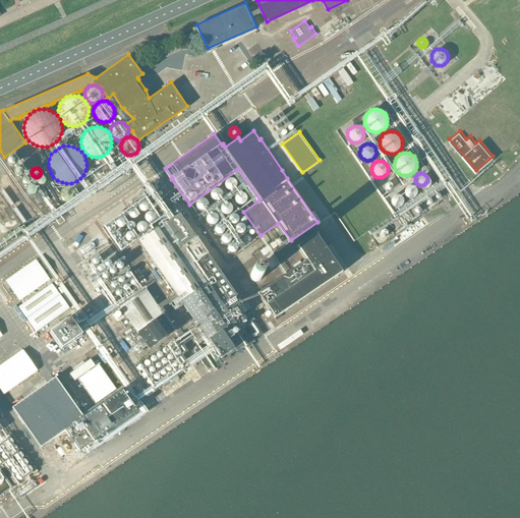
[(38,181),(38,182),(38,183),(39,184),(40,185),(41,185),(42,185),(43,185),(44,185),(45,184),(46,183),(46,182),(46,181),(46,180),(46,179),(45,178),(44,177),(43,177),(42,177),(41,177),(40,177),(39,178),(39,179),(38,180),(38,181)]
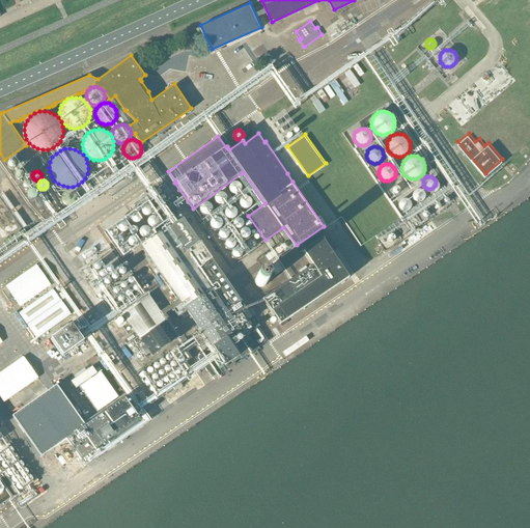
[(410,192),(411,193),(411,195),(412,196),(413,197),(415,198),(416,198),(418,198),(419,197),(421,196),(422,195),(422,194),(423,192),(423,191),(422,189),(421,188),(420,187),(418,186),(417,186),(415,186),(414,186),(412,187),(411,189),(411,190),(410,192)]
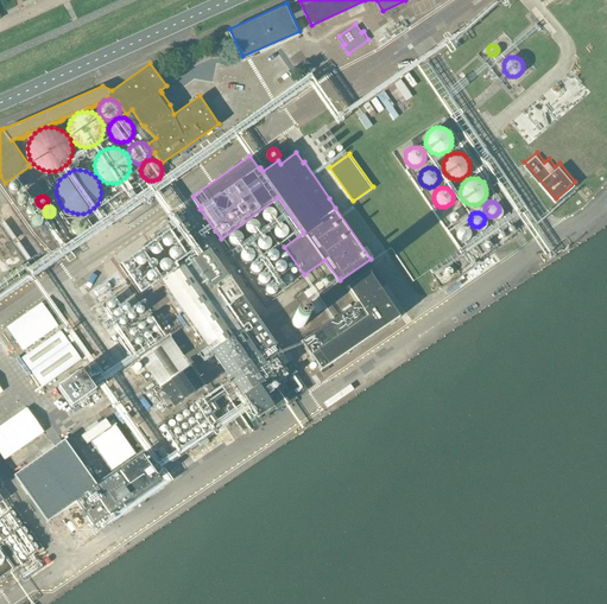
[(70,226),(70,228),(71,230),(74,233),(75,235),(77,236),(81,236),(83,236),(86,235),(88,234),(90,231),(92,229),(92,227),(92,223),(90,221),(89,218),(87,217),(84,216),(82,215),(78,215),(76,216),(74,218),(73,220),(71,223),(70,226)]
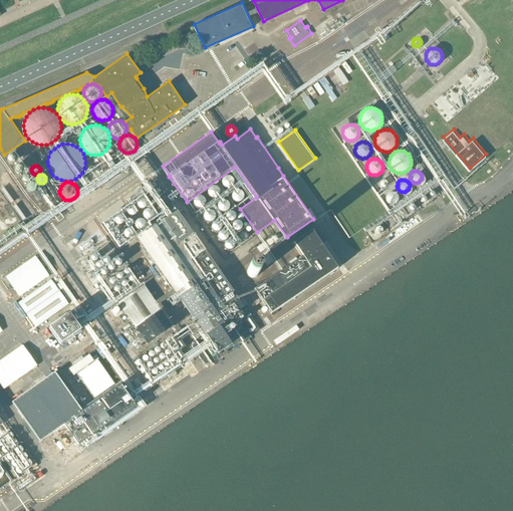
[(27,188),(27,189),(28,190),(28,191),(29,191),(30,192),(31,192),(32,192),(33,192),(34,191),(35,190),(35,189),(36,188),(35,187),(35,186),(34,185),(34,184),(33,184),(32,184),(30,184),(29,184),(28,185),(27,186),(27,188)]
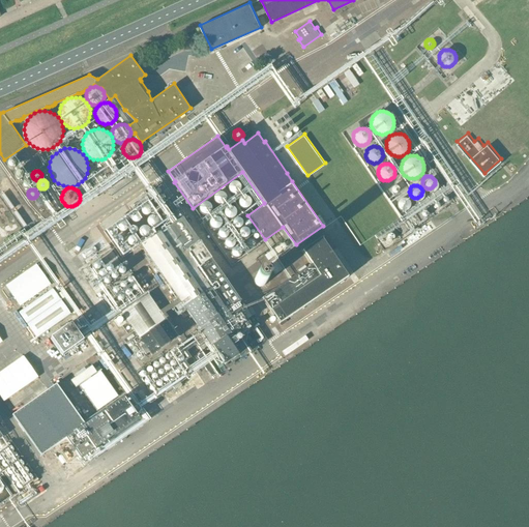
[(394,201),(394,202),(395,204),(397,205),(398,206),(399,207),(401,207),(402,207),(404,206),(405,205),(406,204),(407,203),(407,201),(407,200),(407,198),(406,197),(404,196),(403,195),(401,195),(400,195),(398,195),(397,196),(395,198),(394,199),(394,201)]
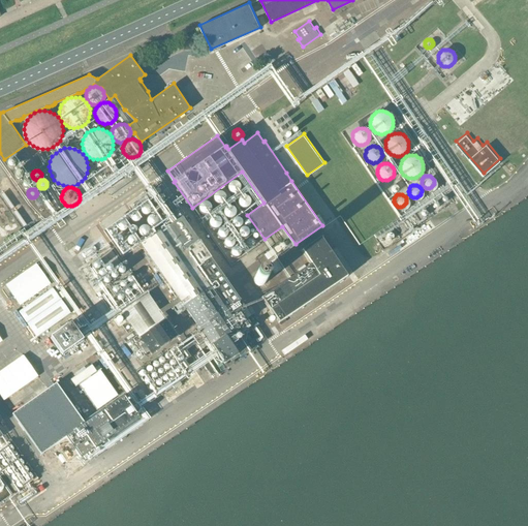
[(149,291),(122,309),(128,318),(134,328),(140,336),(144,341),(141,344),(146,352),(150,350),(152,353),(179,335),(169,319),(172,318),(166,310),(181,300),(184,305),(199,328),(192,333),(199,343),(207,338),(212,344),(213,344),(225,362),(239,352),(241,356),(251,348),(268,337),(251,313),(199,237),(198,238),(183,215),(169,196),(155,206),(164,217),(163,218),(164,219),(156,224),(160,229),(142,243),(178,296),(160,308),(149,291)]
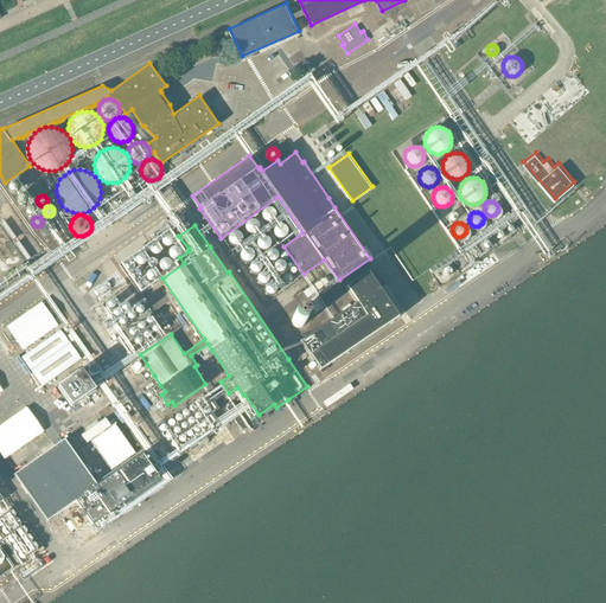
[(164,238),(164,239),(165,241),(165,242),(166,243),(168,244),(170,244),(171,244),(172,243),(173,243),(174,242),(176,241),(176,238),(176,237),(174,236),(174,235),(173,233),(172,232),(170,232),(168,232),(167,233),(166,235),(165,235),(164,237),(164,238)]
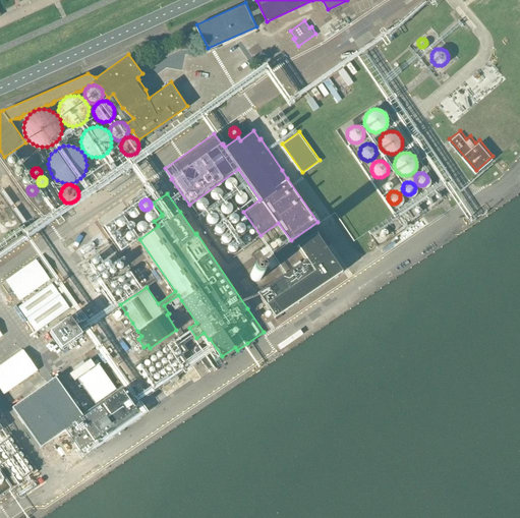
[(130,212),(130,213),(131,214),(131,215),(132,216),(133,216),(135,217),(136,217),(137,216),(138,215),(139,214),(140,213),(140,212),(140,211),(139,210),(139,208),(138,208),(136,207),(135,207),(134,207),(133,207),(132,208),(131,209),(130,210),(130,212)]
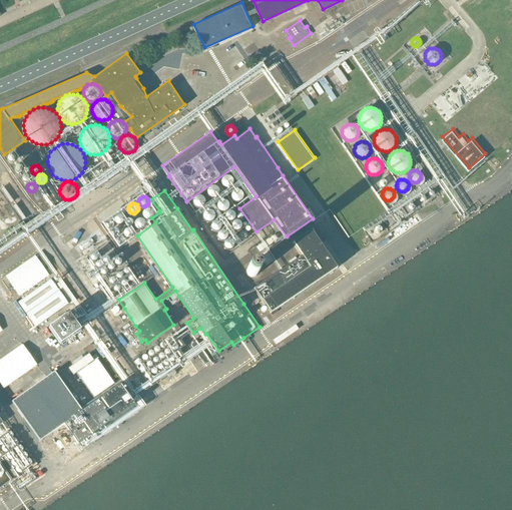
[(143,211),(143,213),(144,214),(145,215),(146,216),(147,216),(148,217),(150,217),(151,216),(152,215),(153,214),(153,213),(154,212),(154,210),(153,209),(152,208),(151,207),(150,207),(149,206),(147,207),(146,207),(145,208),(144,209),(144,210),(143,211)]
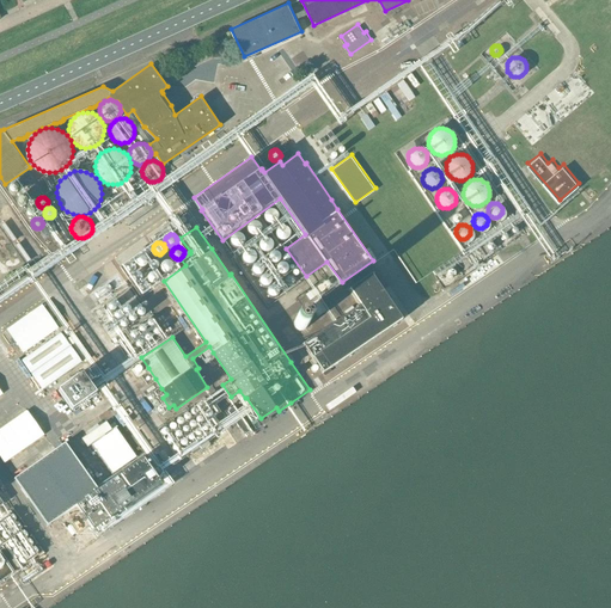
[(138,259),(138,260),(139,263),(140,264),(141,265),(142,265),(144,265),(145,265),(146,265),(148,264),(148,263),(150,262),(150,260),(150,258),(150,257),(148,256),(147,255),(146,255),(144,253),(142,255),(141,255),(140,256),(139,257),(139,258),(138,259)]
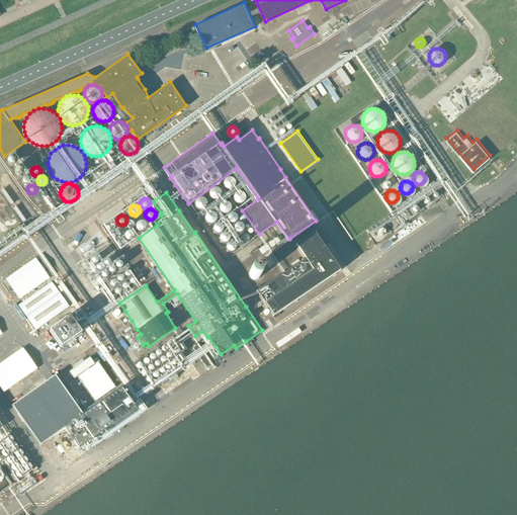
[(127,223),(127,224),(128,225),(128,226),(130,227),(131,227),(132,227),(133,227),(134,227),(135,226),(136,225),(136,224),(136,223),(136,222),(136,221),(135,220),(134,220),(133,219),(132,219),(131,219),(130,219),(128,220),(128,221),(127,222),(127,223)]
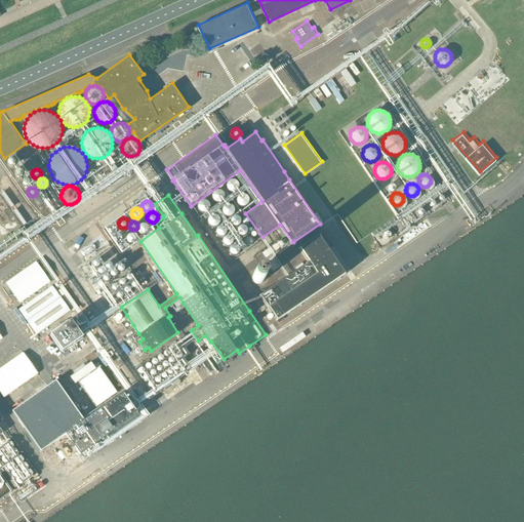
[(139,228),(139,229),(140,231),(142,232),(143,233),(144,234),(146,234),(147,234),(149,233),(150,232),(151,231),(152,230),(152,228),(152,227),(151,225),(150,224),(149,223),(148,222),(146,222),(145,222),(143,223),(142,224),(140,225),(139,226),(139,228)]
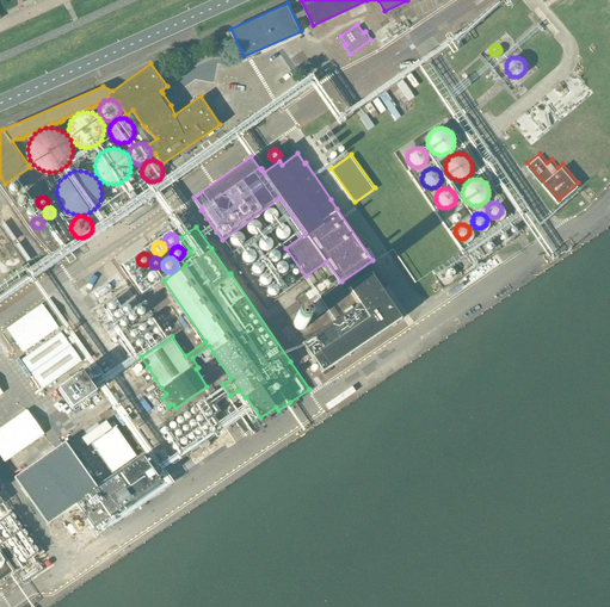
[(128,266),(128,267),(128,268),(129,270),(130,271),(131,271),(133,271),(134,271),(135,271),(136,270),(137,268),(137,266),(137,265),(137,264),(136,264),(135,262),(134,261),(133,261),(131,261),(130,262),(129,262),(129,264),(128,265),(128,266)]
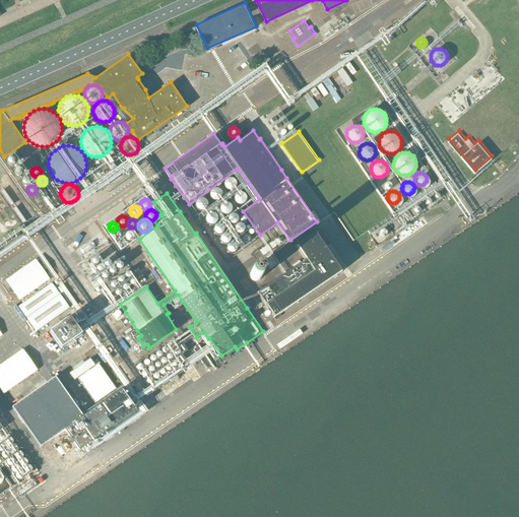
[(127,235),(127,236),(127,238),(128,239),(129,240),(131,241),(132,241),(134,241),(135,240),(137,239),(138,238),(138,237),(139,235),(138,234),(138,232),(137,231),(136,230),(134,229),(133,229),(131,229),(130,230),(129,231),(128,232),(127,233),(127,235)]
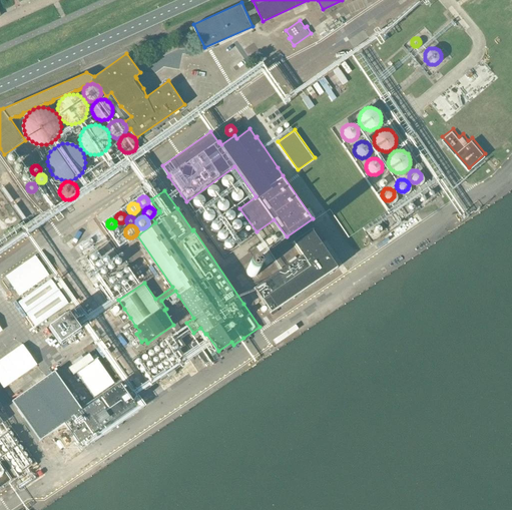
[(113,230),(113,231),(113,232),(114,233),(115,233),(116,234),(117,234),(118,234),(119,233),(120,233),(121,232),(121,231),(121,230),(121,229),(121,228),(120,227),(119,226),(118,226),(117,226),(116,226),(115,226),(114,227),(113,228),(113,230)]
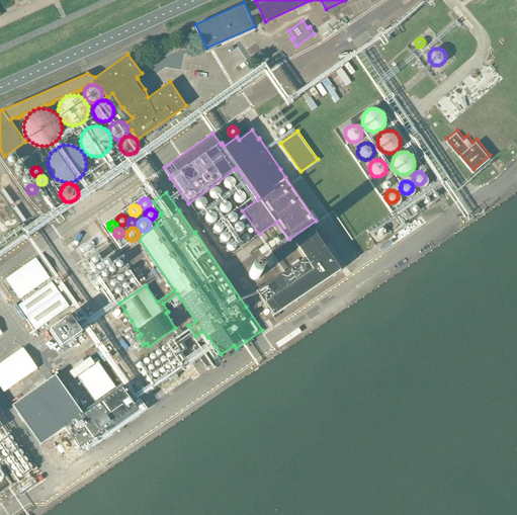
[(274,314),(341,268),(316,230),(296,243),(306,256),(257,289),(274,314)]
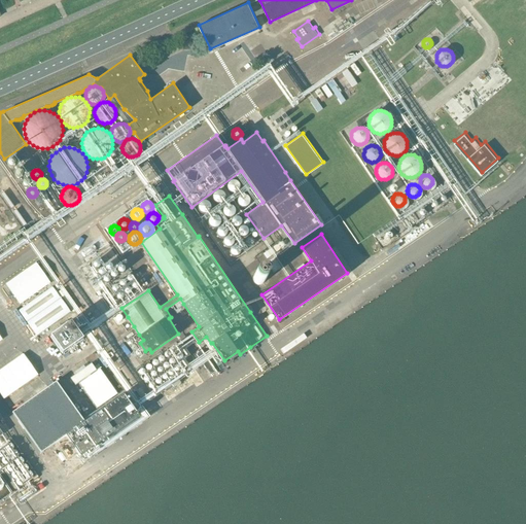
[(120,244),(121,245),(121,246),(123,247),(123,248),(124,249),(125,249),(126,249),(127,248),(128,248),(129,247),(130,246),(130,245),(130,244),(129,243),(129,242),(128,241),(127,241),(126,240),(125,241),(124,241),(123,242),(121,242),(121,243),(120,244)]
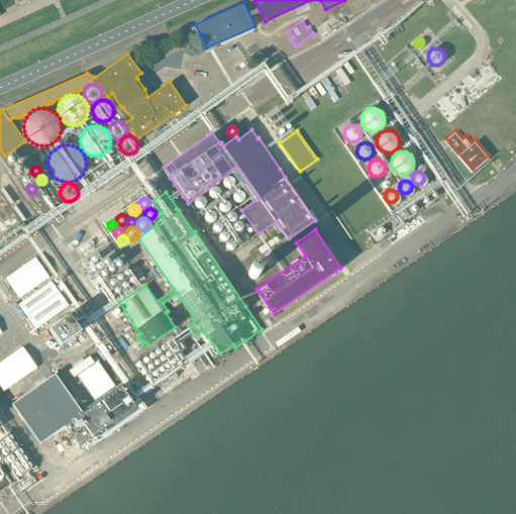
[(271,249),(263,254),(270,265),(278,260),(271,249)]
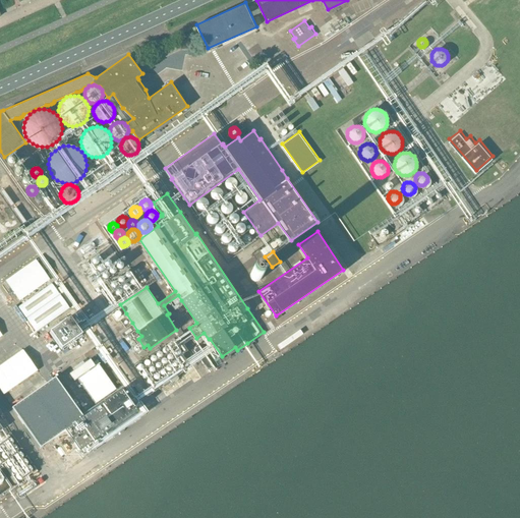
[(36,257),(6,279),(20,299),(51,278),(36,257)]
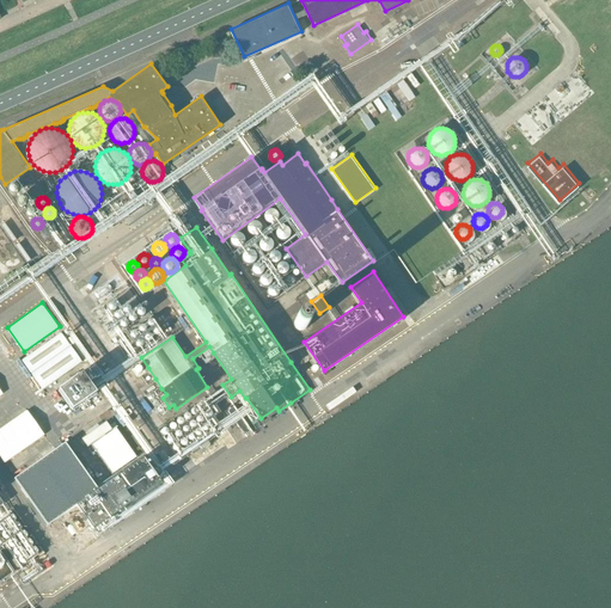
[(61,330),(23,357),(44,387),(83,360),(61,330)]
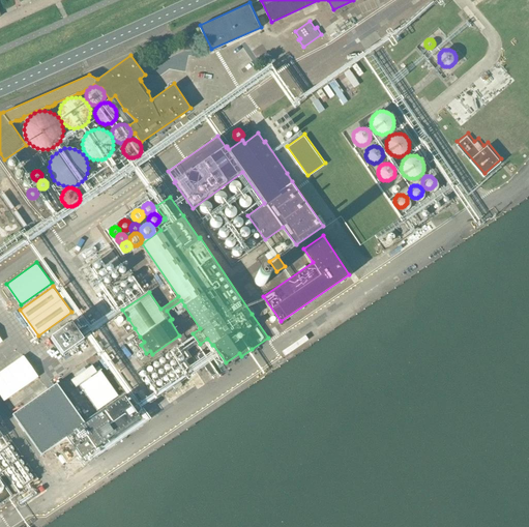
[(71,322),(51,337),(63,354),(84,340),(71,322)]
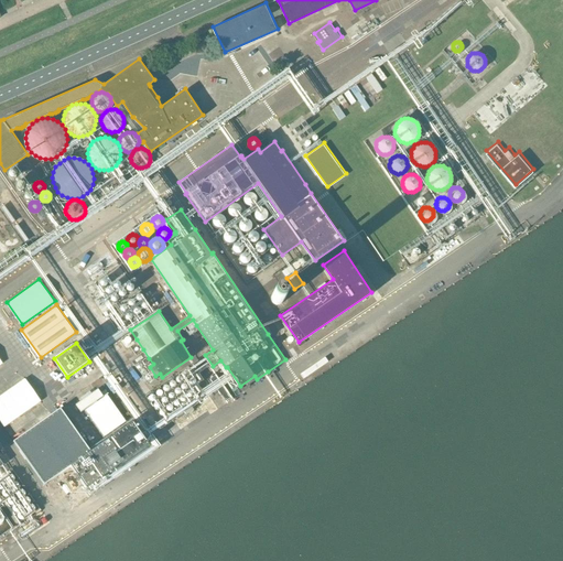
[(0,417),(6,424),(42,399),(25,376),(0,394),(0,417)]
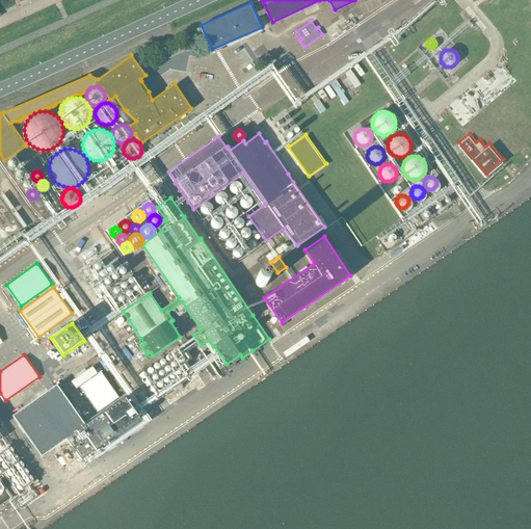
[(93,365),(72,379),(77,387),(98,372),(93,365)]
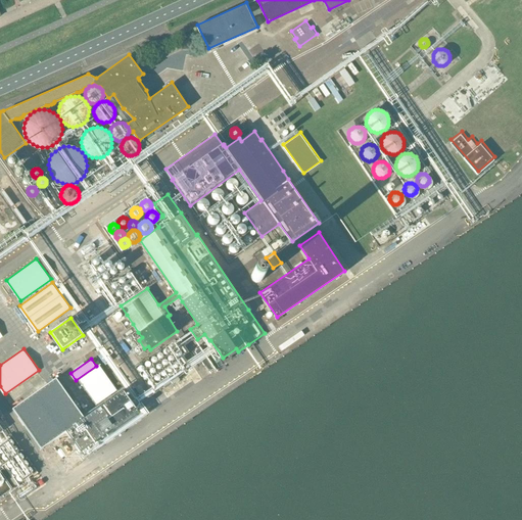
[(100,364),(79,378),(96,404),(97,403),(117,388),(100,364)]
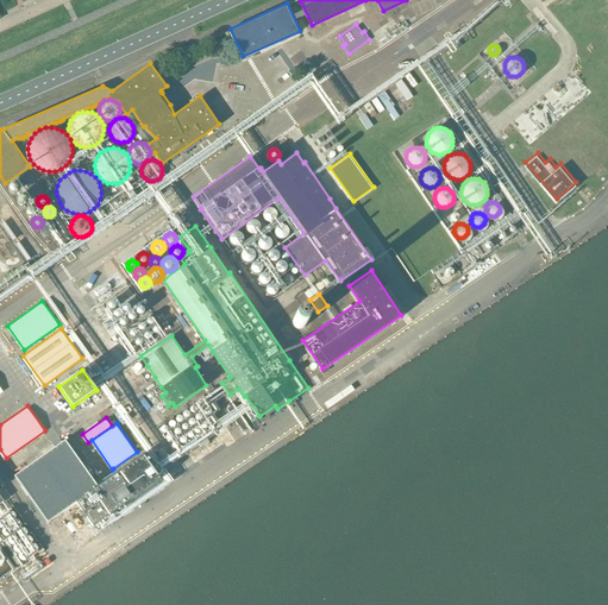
[(99,485),(66,438),(16,473),(48,521),(76,500),(94,524),(162,477),(144,453),(99,485)]
